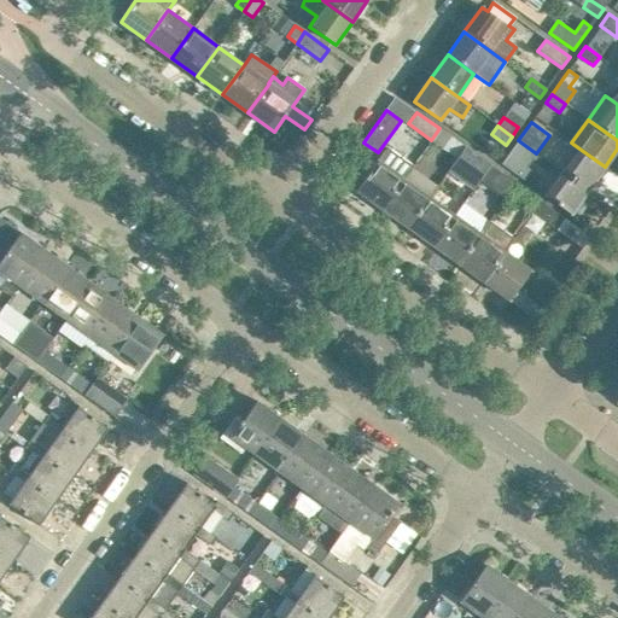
[(442,147),(450,136),(439,128),(431,140),(442,147)]
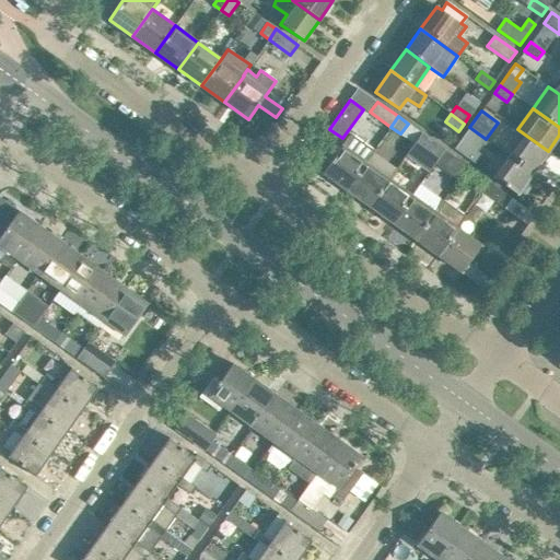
[(477,151),(486,139),(469,127),(454,149),(475,164),(481,154),(477,151)]
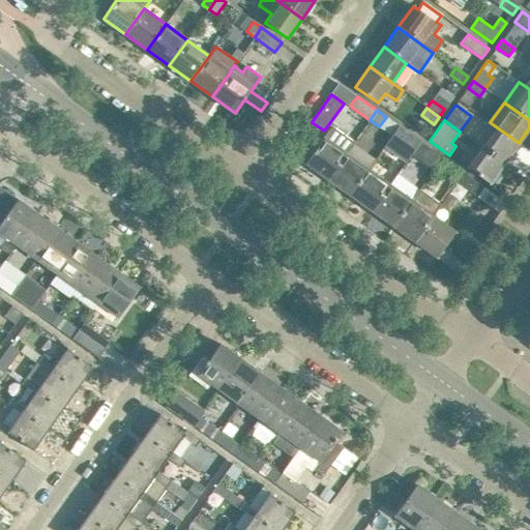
[(504,164),(519,143),(490,122),(475,143),(482,147),(504,164)]
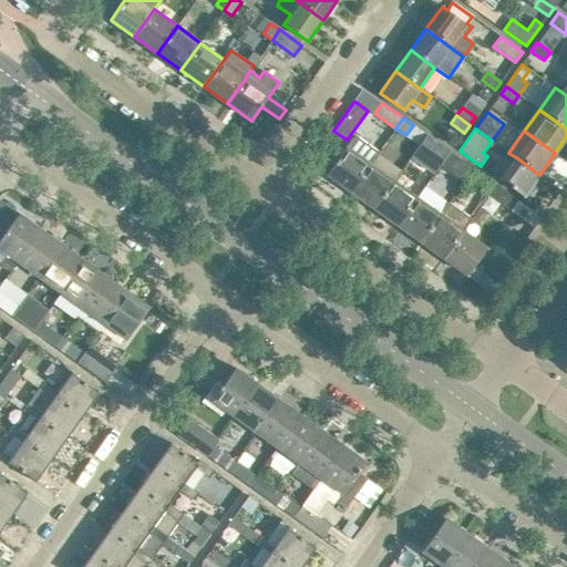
[(450,151),(426,134),(416,148),(440,165),(450,151)]
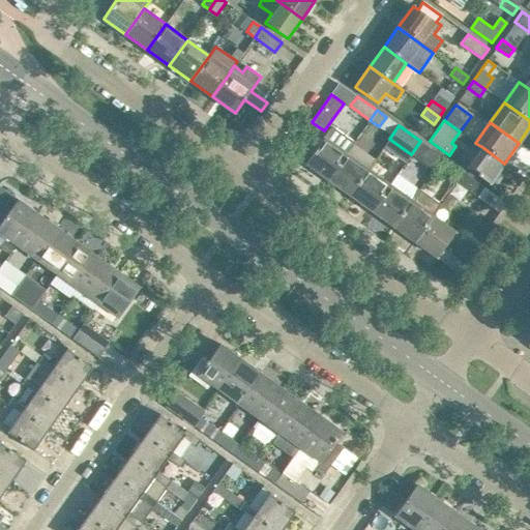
[(328,179),(347,153),(354,143),(333,127),(331,127),(305,164),(328,179)]
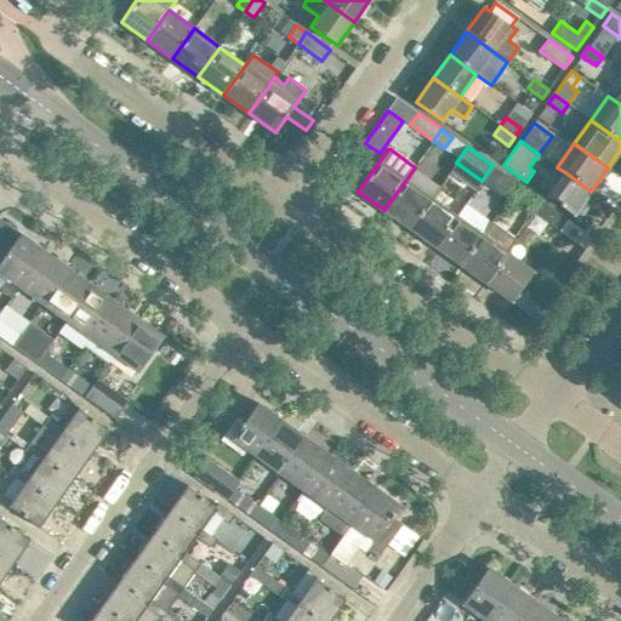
[(501,171),(493,165),(482,181),(490,187),(501,171)]
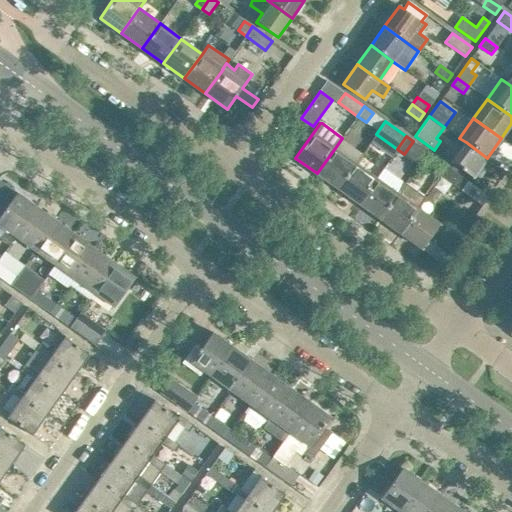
[(482,166),(487,158),(466,142),(452,162),(478,181),(487,169),(482,166)]
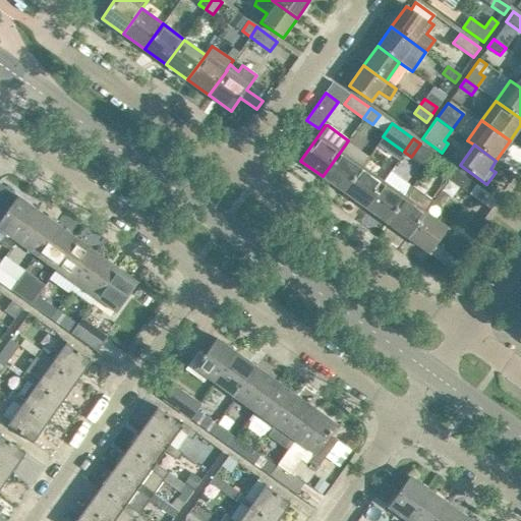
[(344,191),(362,166),(341,151),(323,176),(344,191)]
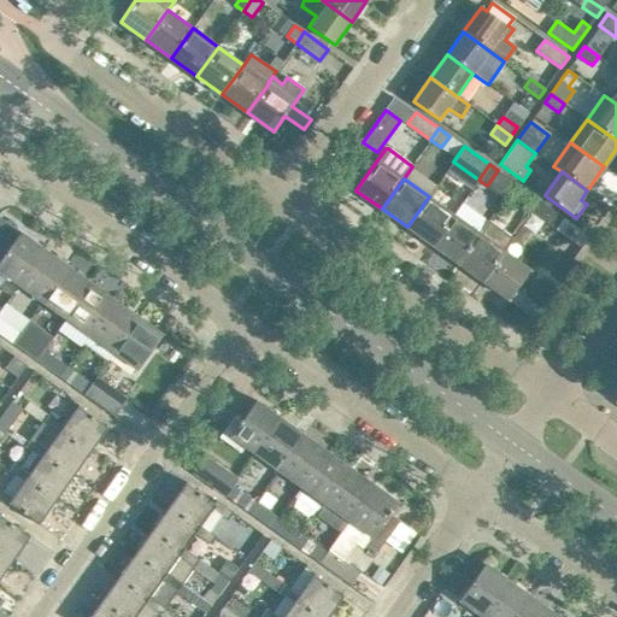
[(533,212),(541,201),(530,193),(522,205),(533,212)]
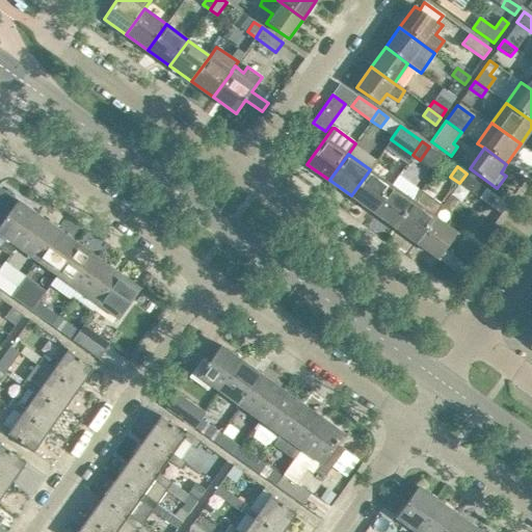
[(373,211),(392,185),(370,169),(351,195),(373,211)]
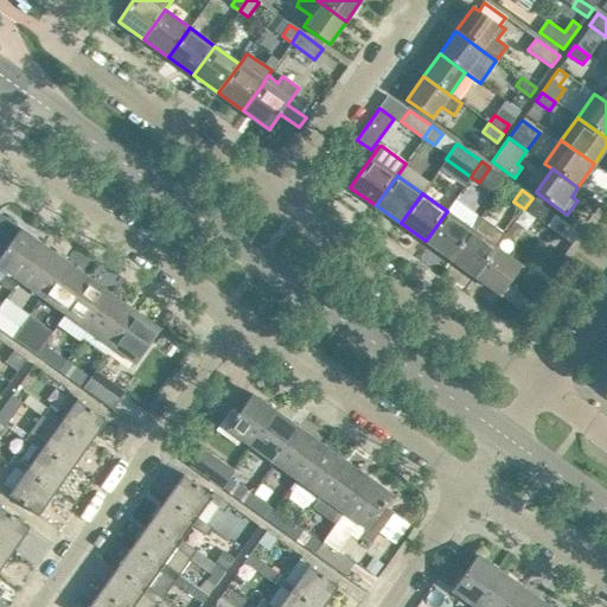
[(555,213),(536,200),(532,198),(524,209),(547,225),(555,213)]
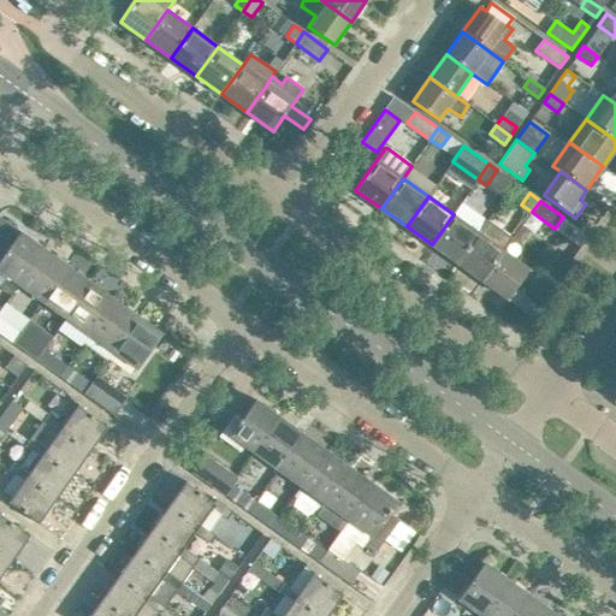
[(457,262),(479,232),(454,214),(432,244),(457,262)]
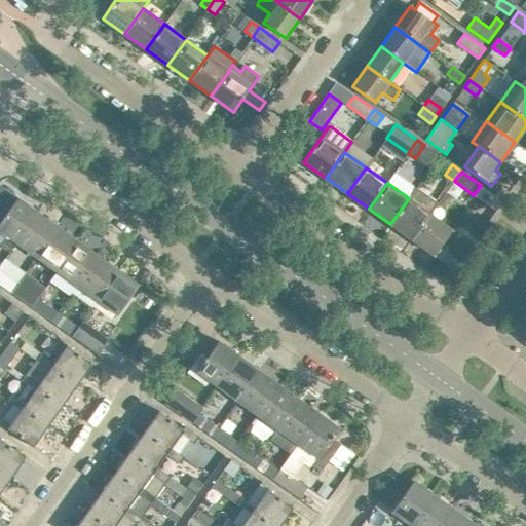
[(412,239),(430,214),(439,203),(416,188),(409,198),(390,224),(412,239)]
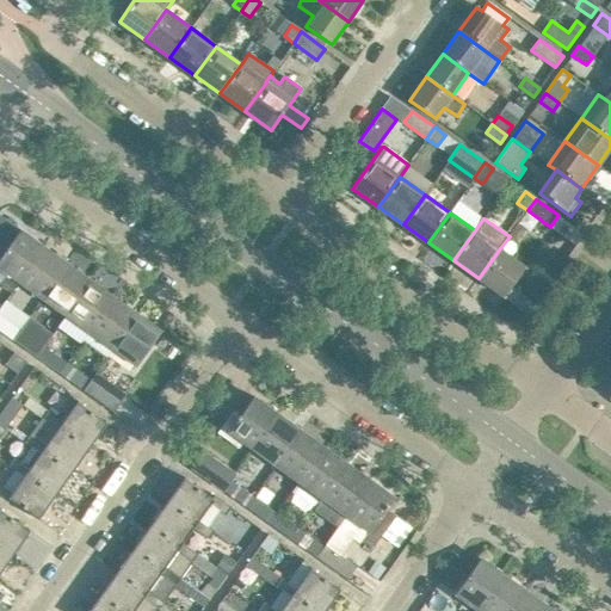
[(0,284),(11,292),(19,282),(44,246),(20,229),(8,246),(0,258),(0,267),(8,275),(0,284)]
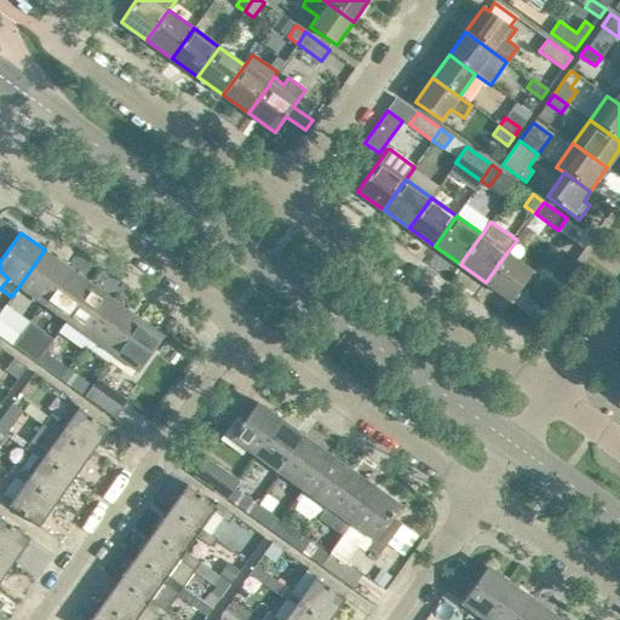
[(42,303),(69,268),(45,250),(19,286),(42,303)]
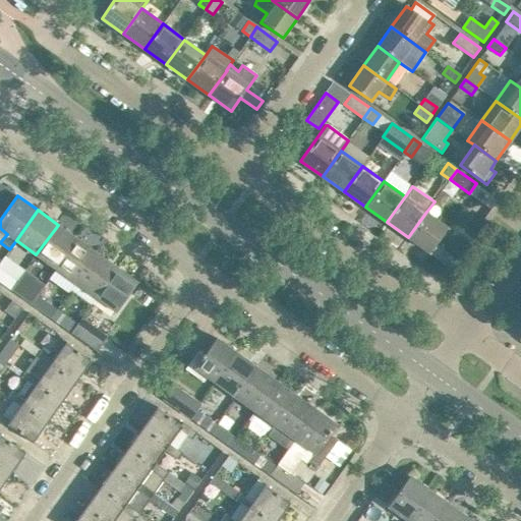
[(448,228),(429,215),(426,212),(408,237),(429,253),(448,228)]
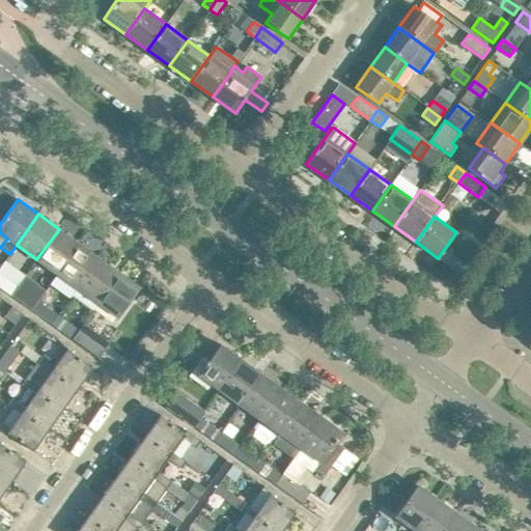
[(57,274),(79,244),(59,229),(36,259),(57,274)]
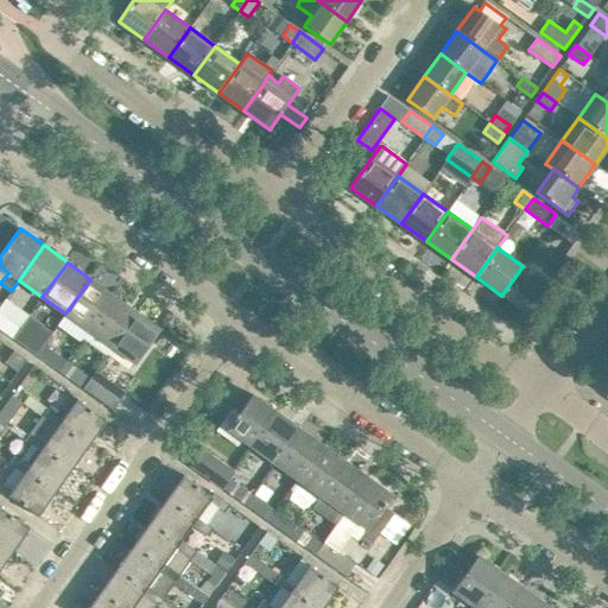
[(89,330),(114,296),(90,279),(65,314),(89,330)]
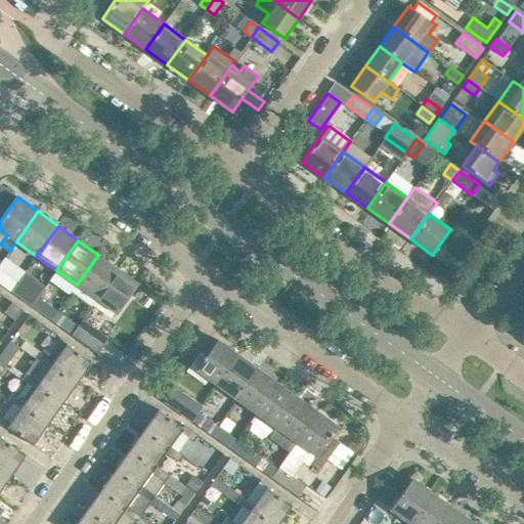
[(96,299),(119,269),(98,255),(77,285),(96,299)]
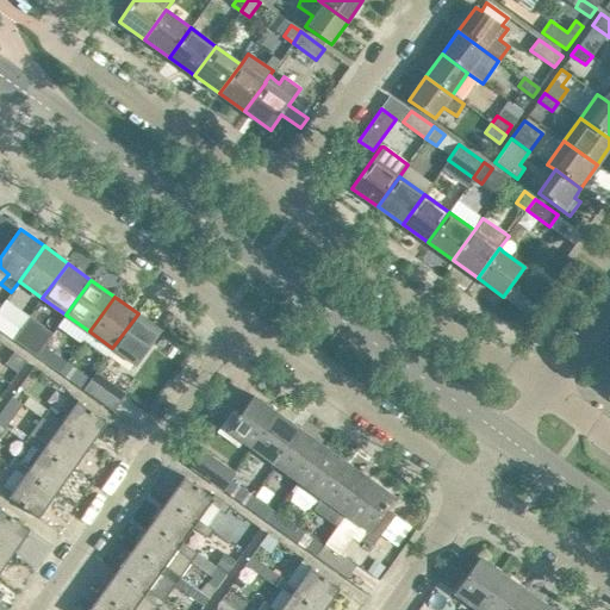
[(161,330),(138,313),(112,348),(136,366),(161,330)]
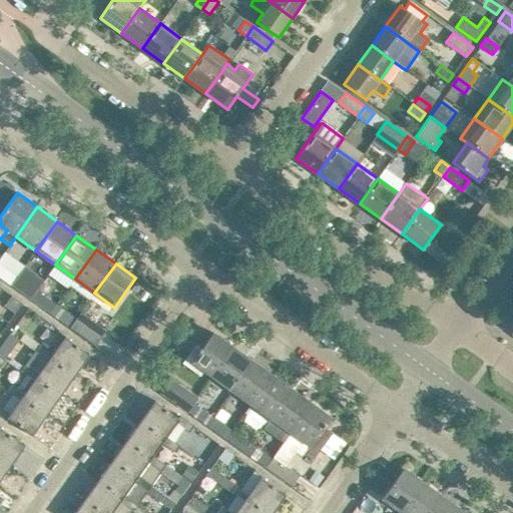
[(15,279),(0,267),(0,277),(11,285),(15,279)]
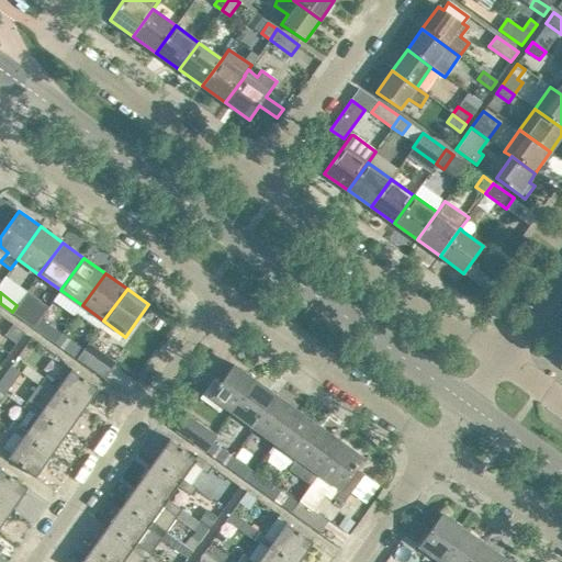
[(38,321),(17,305),(12,312),(33,328),(38,321)]
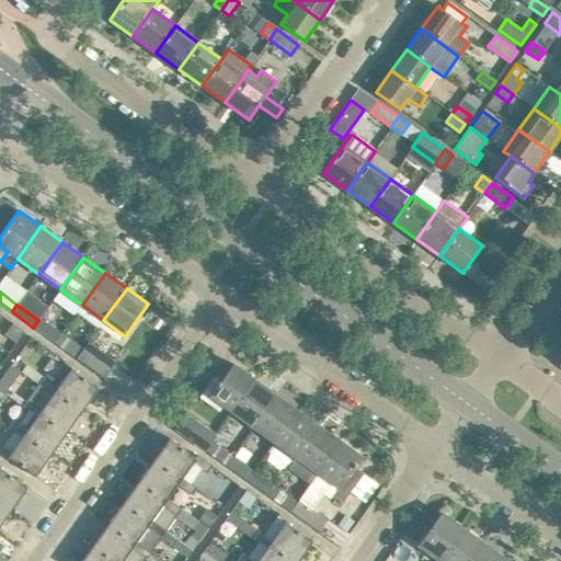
[(60,335),(38,320),(33,328),(55,343),(60,335)]
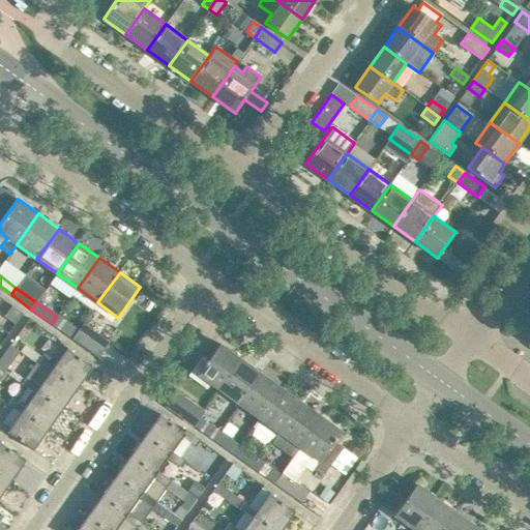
[(16,324),(23,313),(11,305),(4,316),(16,324)]
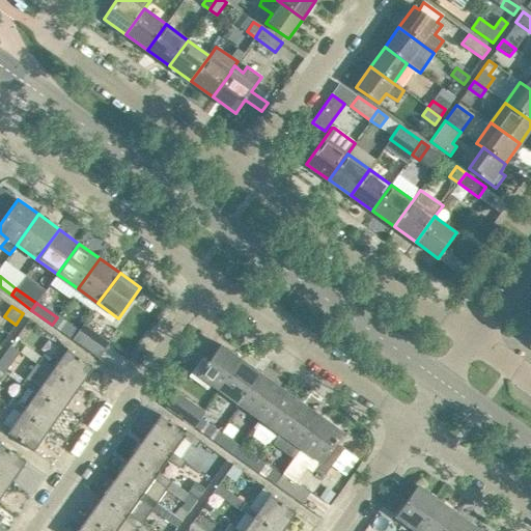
[(77,332),(57,317),(52,325),(73,339),(77,332)]
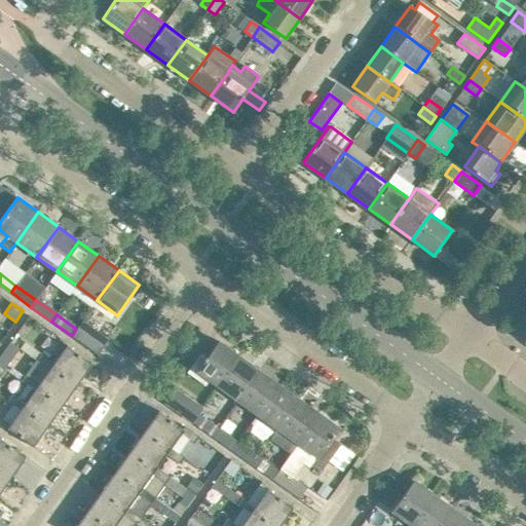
[(106,344),(89,332),(79,325),(76,329),(72,336),(98,354),(106,344)]
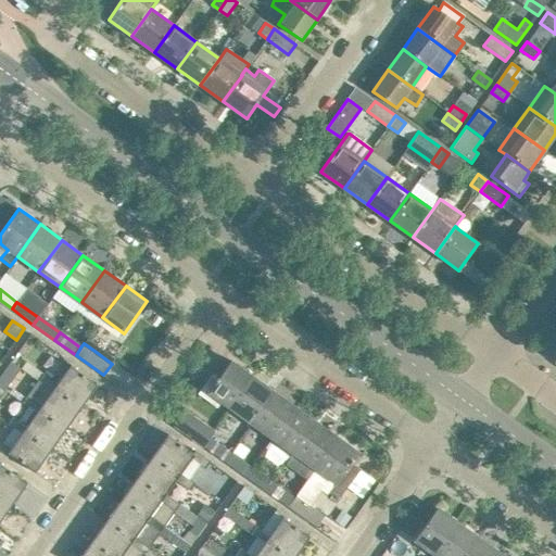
[(229,408),(252,376),(231,361),(219,378),(217,377),(212,374),(198,394),(217,407),(222,402),(229,408)]
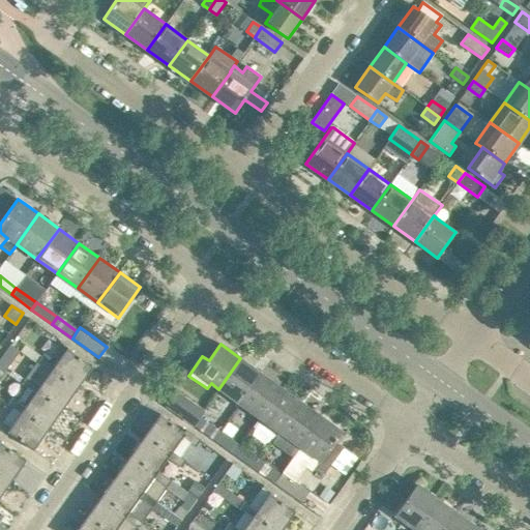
[(10,345),(0,358),(0,369),(5,373),(20,352),(10,345)]
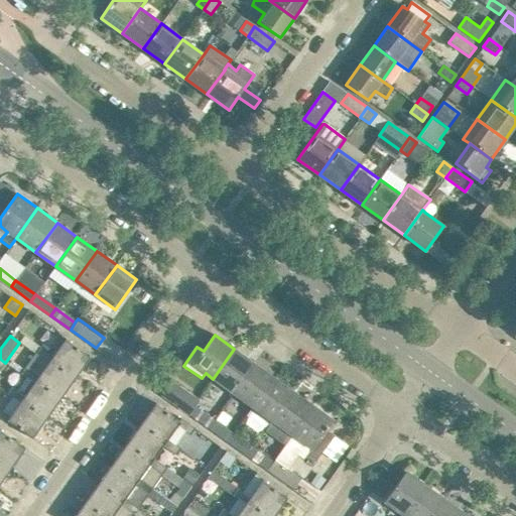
[(91,357),(66,339),(53,357),(39,347),(34,354),(48,364),(50,360),(76,378),(91,357)]
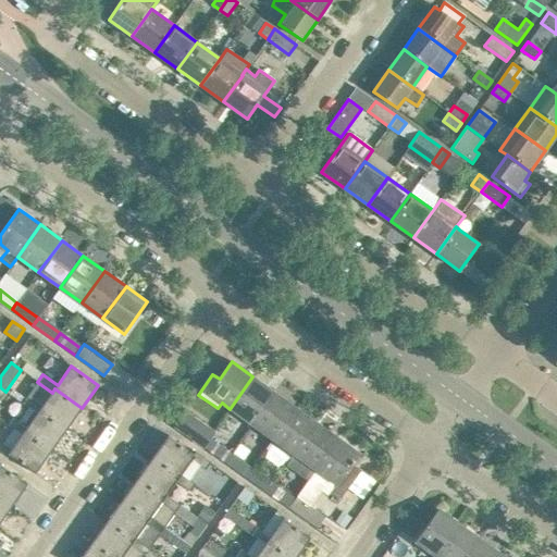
[(251,424),(274,392),(252,376),(230,409),(251,424)]
